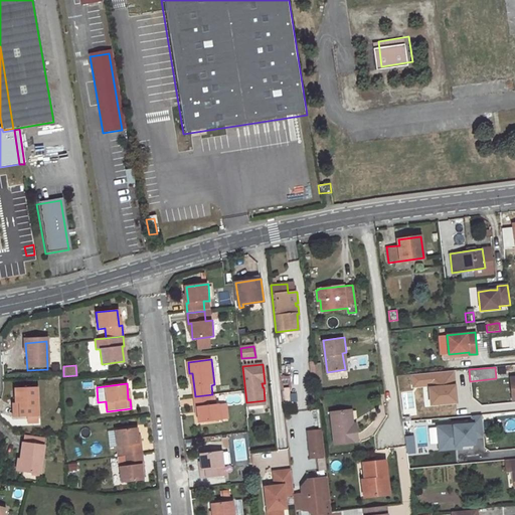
[(283,400),(297,400),(297,393),(290,393),(290,387),(283,387),(283,400)]
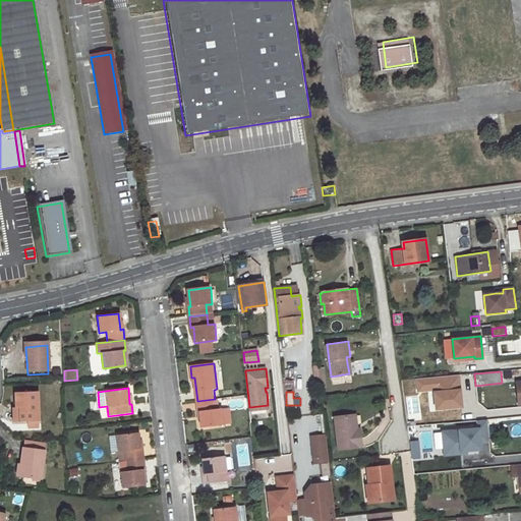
[(37,393),(14,394),(15,410),(19,410),(19,422),(29,422),(38,421),(37,393)]
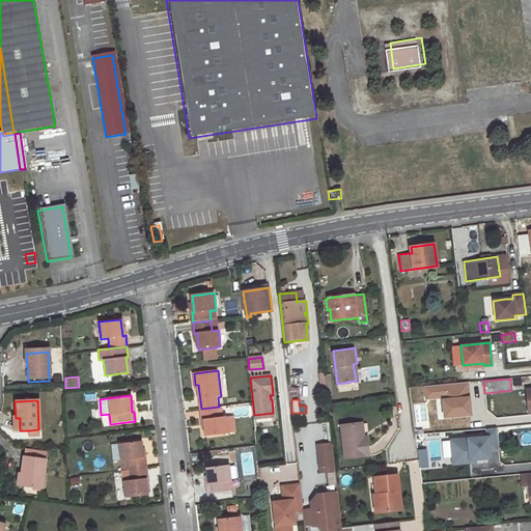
[(219,407),(201,409),(202,419),(204,419),(205,436),(229,432),(228,423),(227,416),(224,417),(220,417),(219,407)]
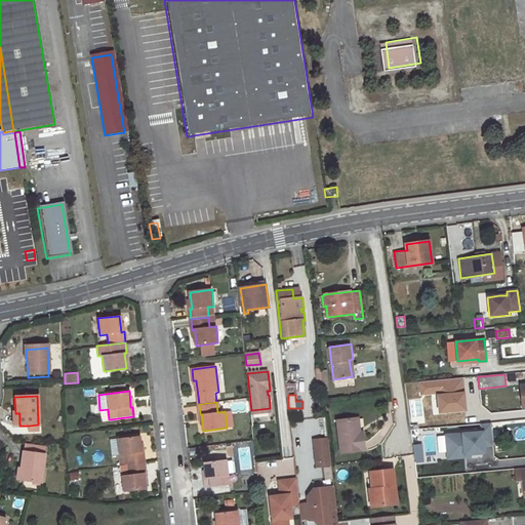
[(234,428),(233,417),(226,418),(227,428),(234,428)]
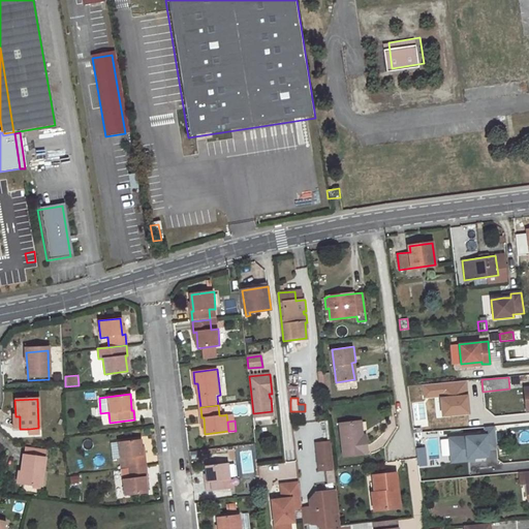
[(359,421),(340,423),(344,457),(368,454),(366,437),(361,437),(361,434),(359,421)]
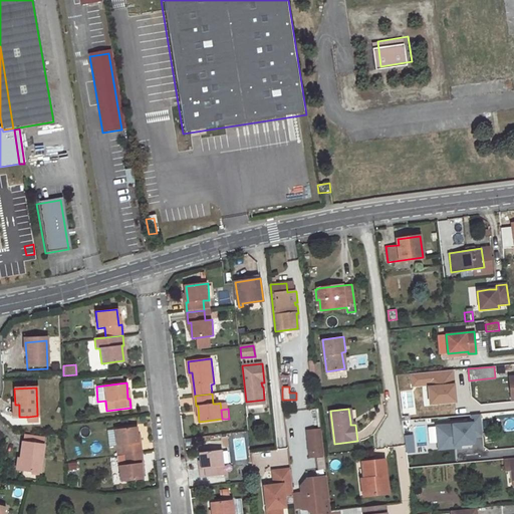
[(319,411),(309,412),(310,431),(321,430),(319,411)]
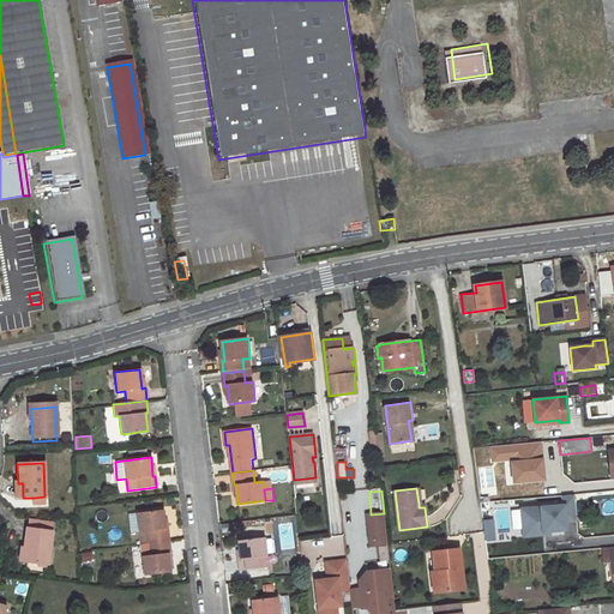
[(489,492),(479,493),(481,503),(489,501),(489,492)]
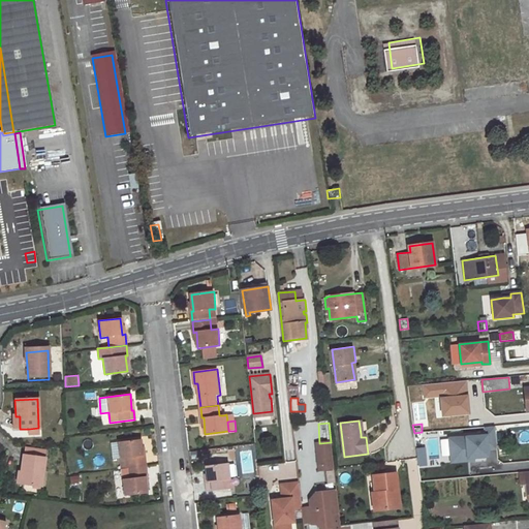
[(141,439),(110,443),(112,459),(119,459),(120,469),(145,466),(144,455),(142,455),(141,439)]
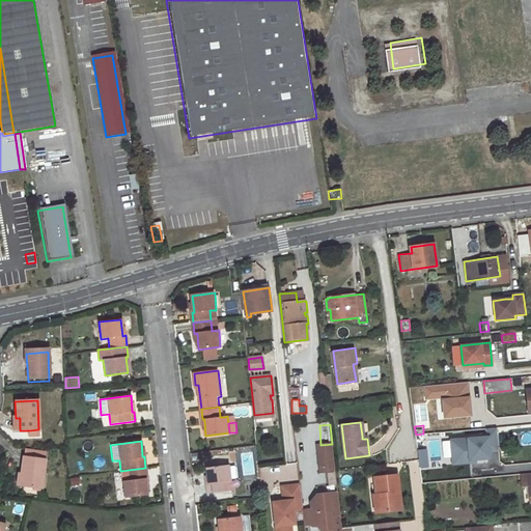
[(25,445),(23,455),(44,457),(45,448),(25,445)]
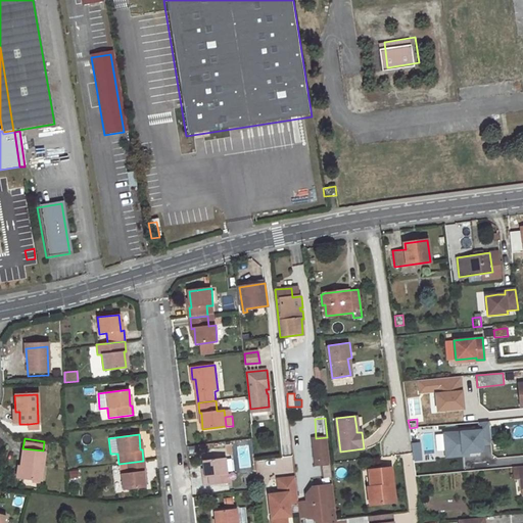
[(327,440),(316,441),(318,462),(328,461),(327,440)]
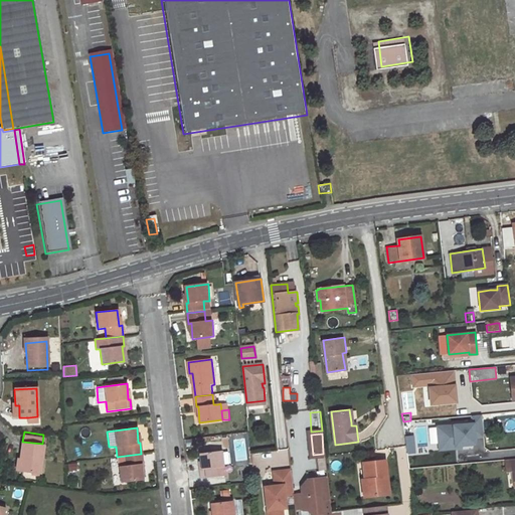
[(22,459),(20,472),(38,474),(42,444),(22,442),(20,459),(22,459)]
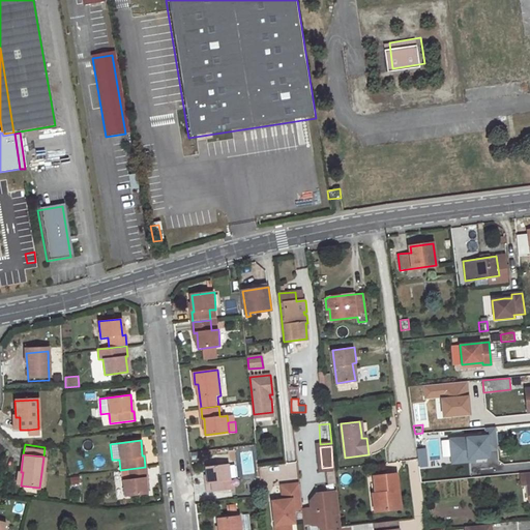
[(492,454),(478,455),(479,465),(493,463),(492,454)]
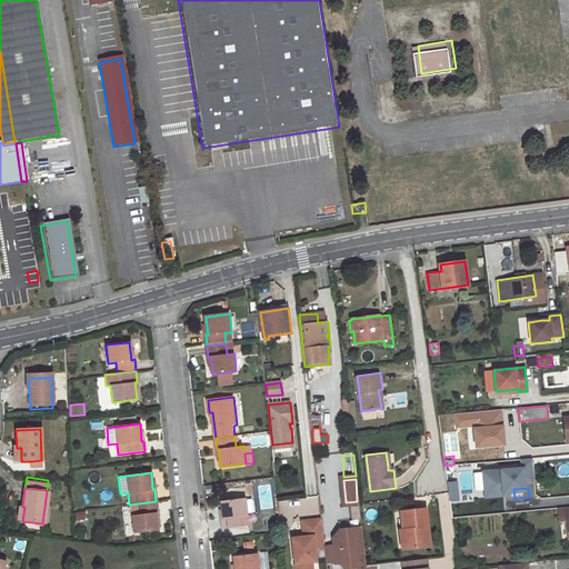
[(246,499),(221,502),(223,519),(221,519),(222,529),(248,526),(248,517),(246,499)]
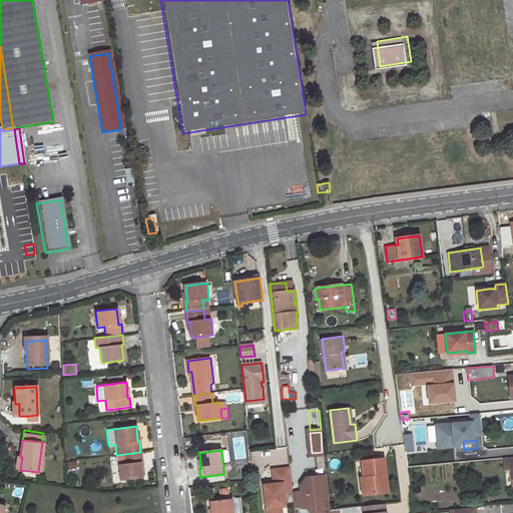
[(140,452),(116,455),(117,465),(118,465),(120,481),(142,478),(140,462),(142,462),(140,452)]
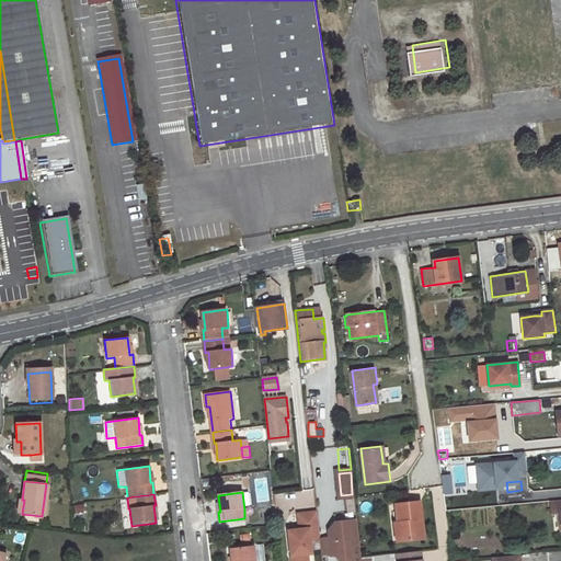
[(560,500),(549,501),(550,515),(558,514),(560,513),(560,500)]
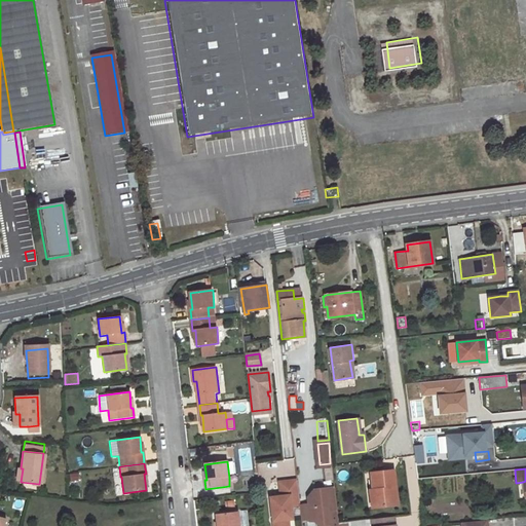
[(393,470),(371,472),(373,490),(375,489),(377,505),(398,503),(393,470)]
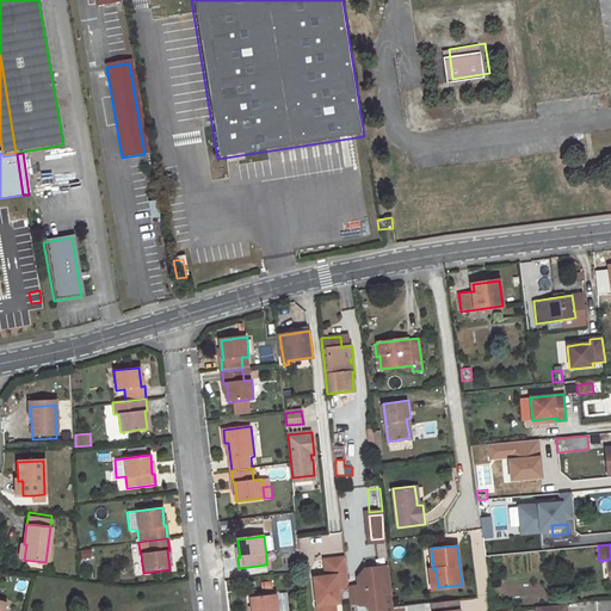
[(91,548),(80,550),(82,560),(92,559),(91,548)]
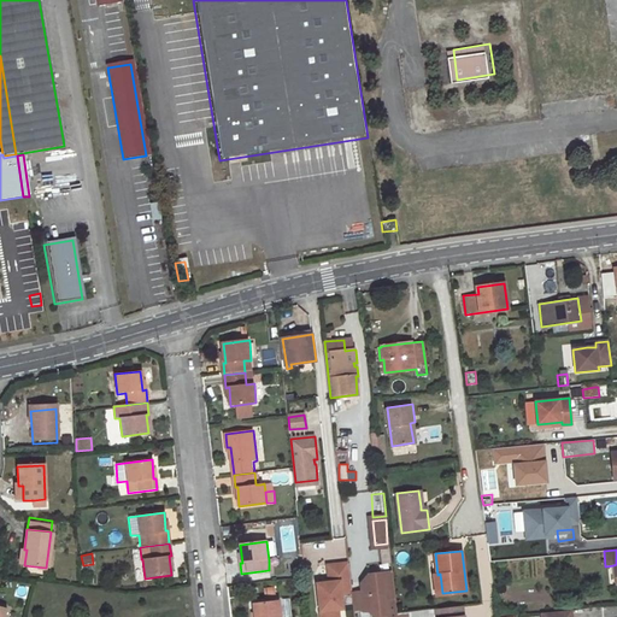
[(351,592),(347,562),(327,564),(329,581),(317,583),(319,616),(338,616),(338,607),(342,607),(341,593),(351,592)]
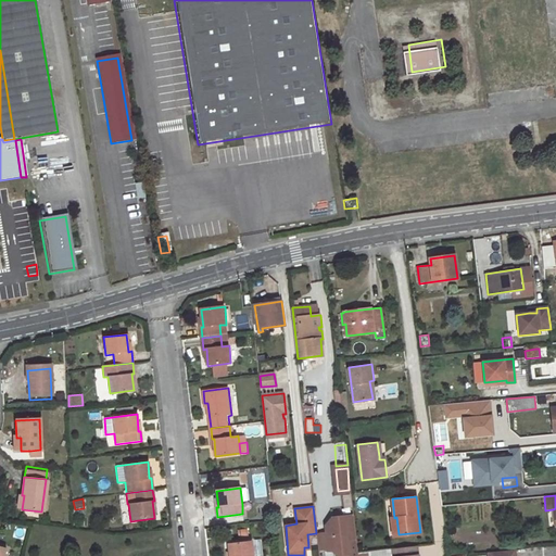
[(339,555),(358,555),(358,551),(354,516),(332,518),(333,523),(327,531),(329,550),(332,550),(339,554),(339,555)]
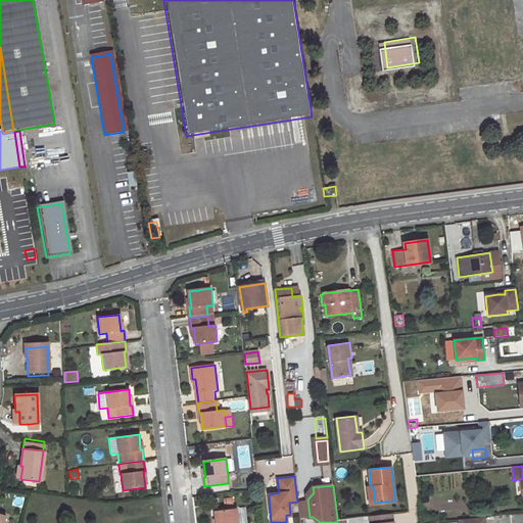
[(239,522),(238,509),(216,511),(216,522),(239,522)]
